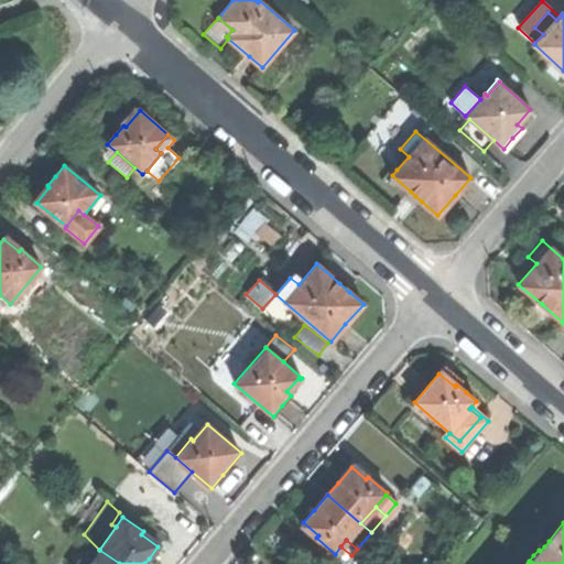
[(119,563),(99,550),(88,563),(119,563)]
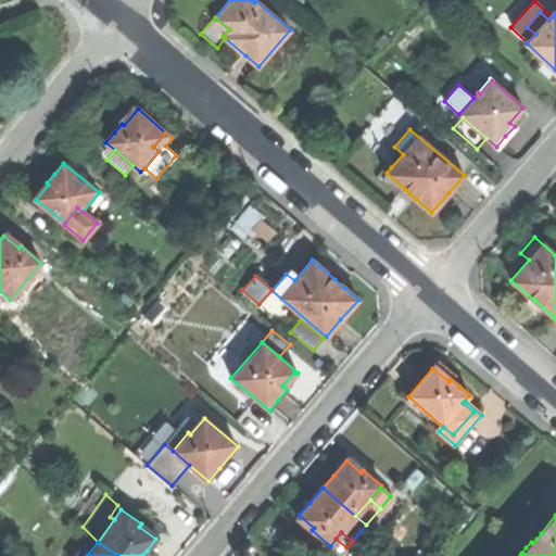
All buildings are outlined.
